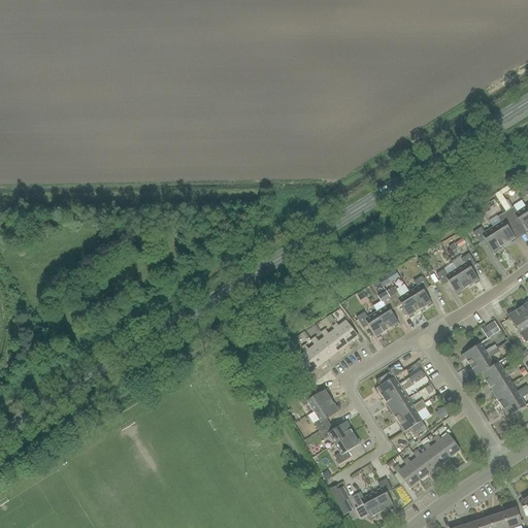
[(500,192),(495,195),(506,212),(512,209),(502,196),(500,192)]
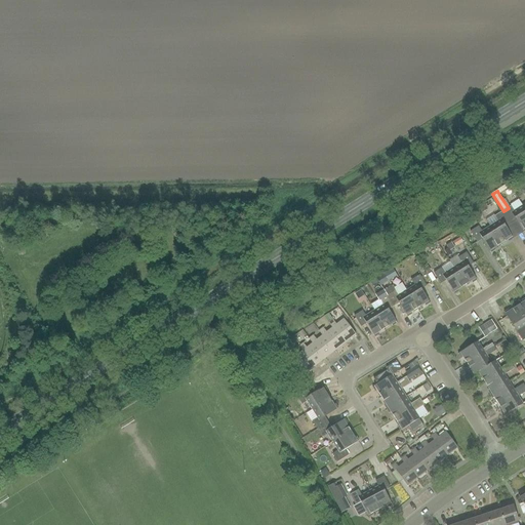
[(524,229),(524,208),(524,206),(516,211),(512,206),(509,208),(503,211),(511,223),(516,219),(523,231),(524,229)]
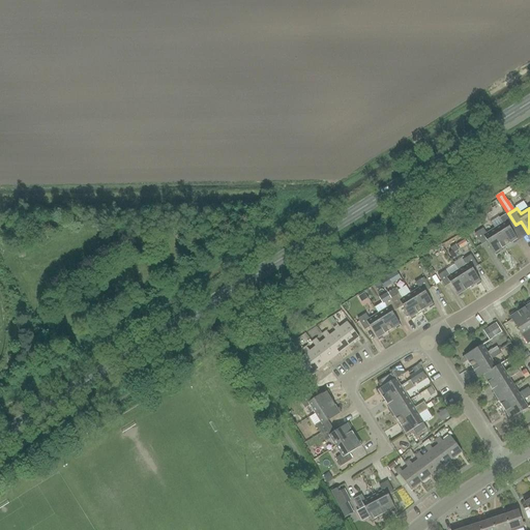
[(510,228),(516,225),(508,213),(500,218),(504,224),(496,229),(506,246),(518,239),(510,228)]
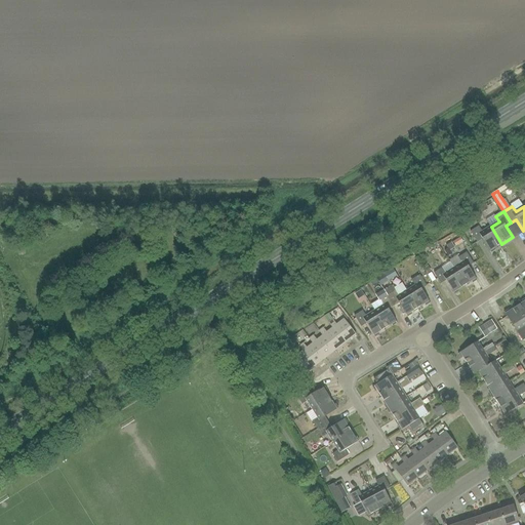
[(501,244),(491,227),(483,232),(480,227),(471,232),(478,243),(483,239),(490,251),(501,244)]
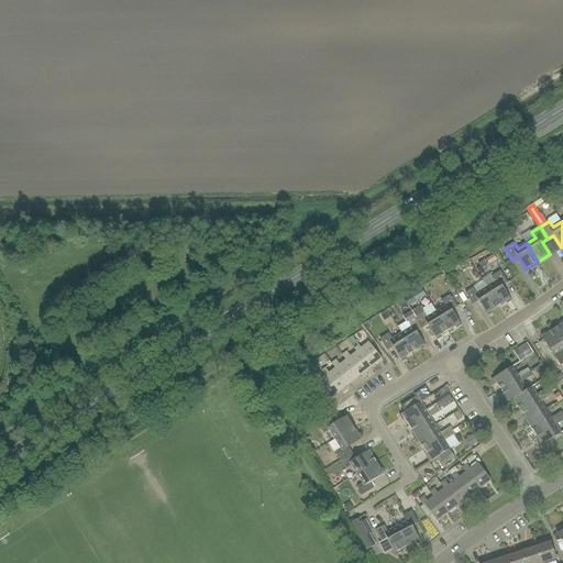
[(497,260),(494,255),(486,261),(489,265),(497,260)]
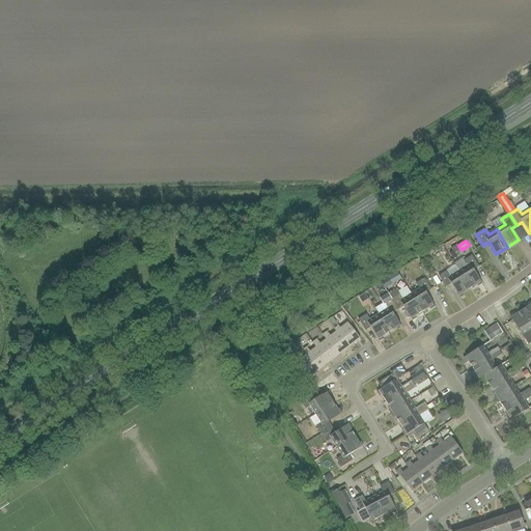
[(468,267),(459,272),(471,289),(481,282),(474,271),(480,267),(473,255),(465,260),(468,267)]
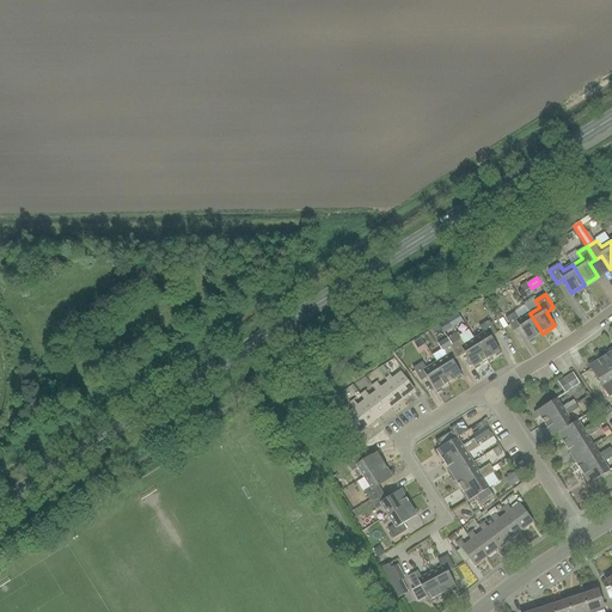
[(516,313),(507,319),(515,332),(521,328),(530,342),(543,334),(530,313),(520,319),(516,313)]
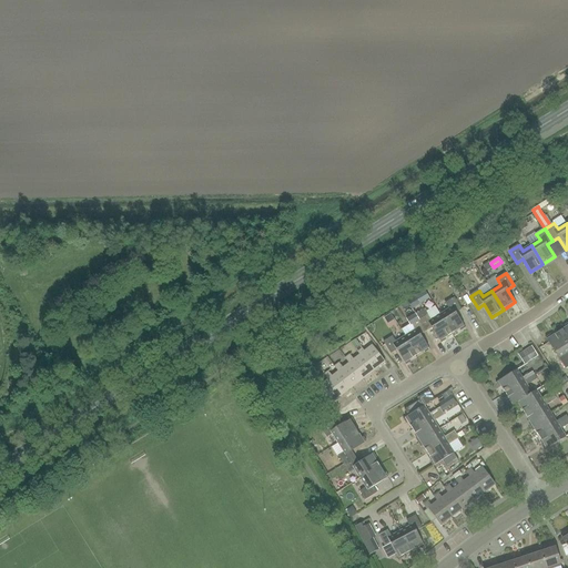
[(413,310),(422,304),(417,296),(408,303),(413,310)]
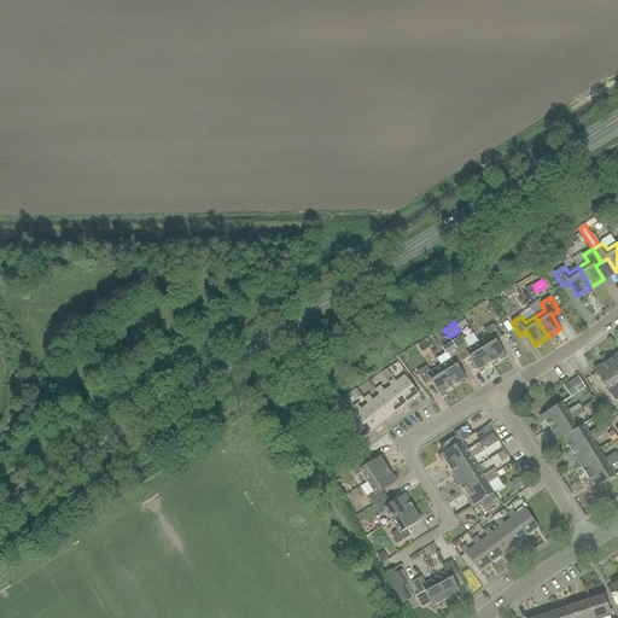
[(493,363),(506,355),(497,342),(503,338),(495,325),(485,331),(489,337),(479,343),(493,363)]
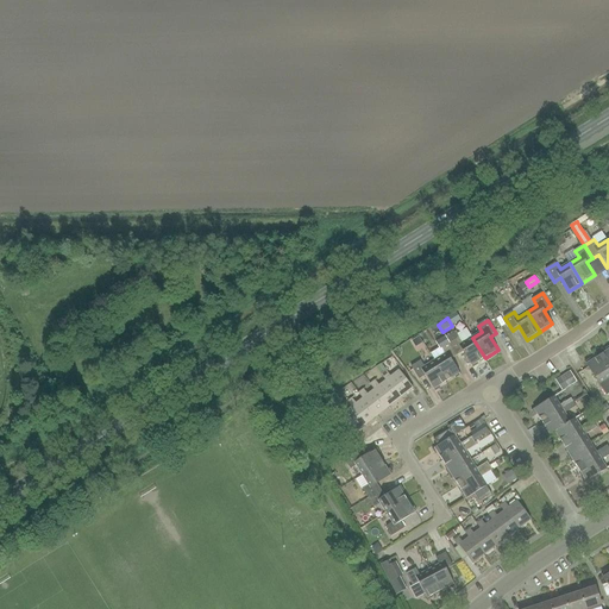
[(485,358),(472,338),(463,344),(456,331),(446,337),(458,356),(464,352),(472,365),(485,358)]
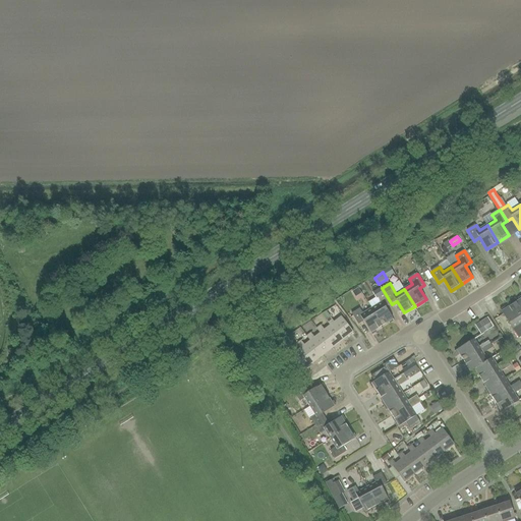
[(381,304),(371,309),(383,326),(394,320),(387,308),(392,304),(385,293),(377,298),(381,304)]
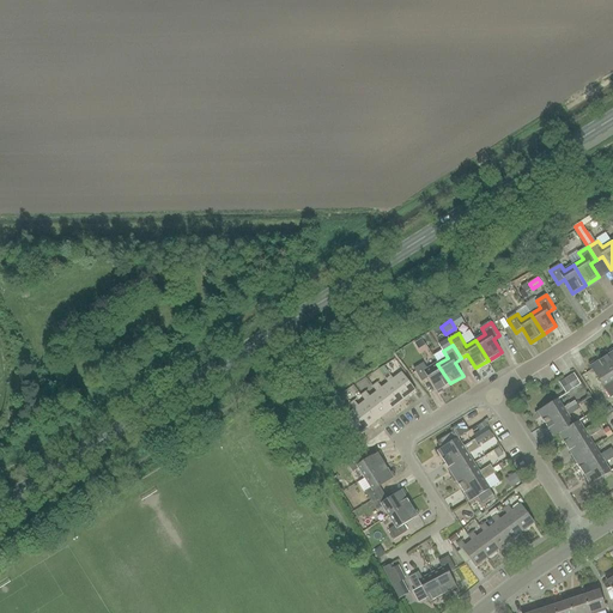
[(612,396),(612,374),(604,359),(590,368),(611,399),(612,396)]
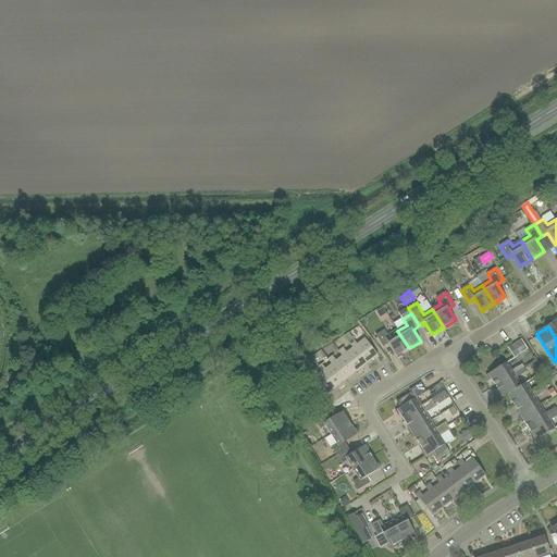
[(385,330),(376,335),(384,347),(390,344),(397,356),(409,348),(397,331),(388,336),(385,330)]
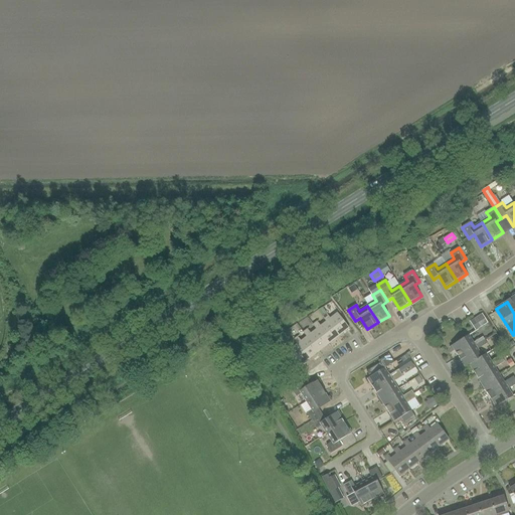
[(328,315),(324,318),(327,322),(328,321),(339,336),(350,328),(339,313),(331,319),(328,315)]
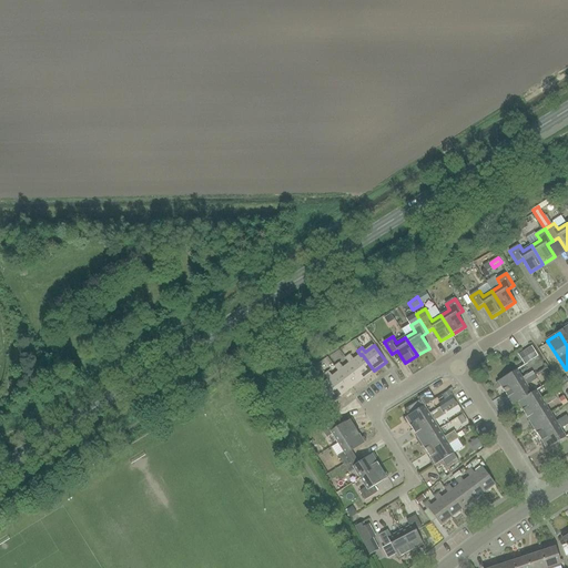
[(524,365),(537,357),(531,347),(518,355),(524,365)]
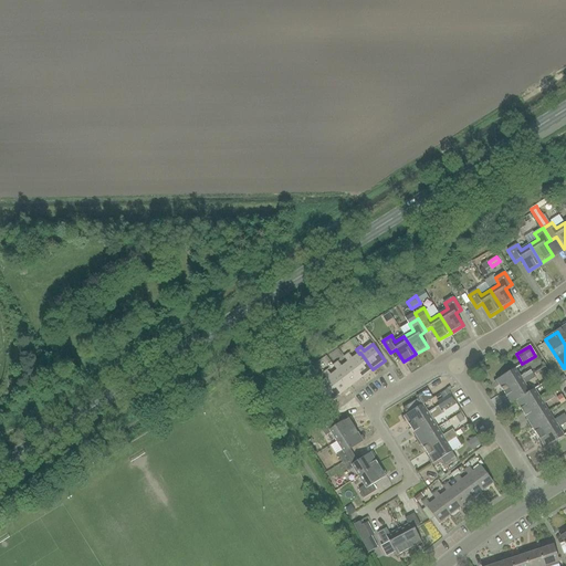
[(349,354),(345,358),(348,363),(349,362),(363,378),(373,369),(360,353),(359,354),(353,359),(349,354)]
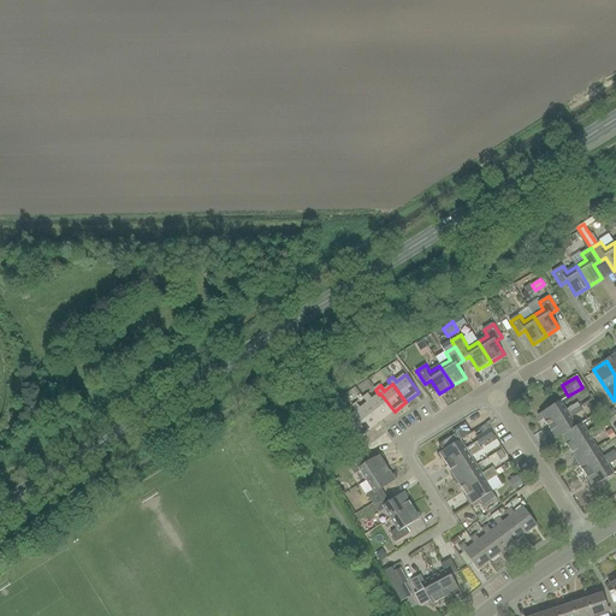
[(368,395),(363,398),(367,403),(369,402),(383,420),(395,412),(380,394),(379,395),(372,400),(368,395)]
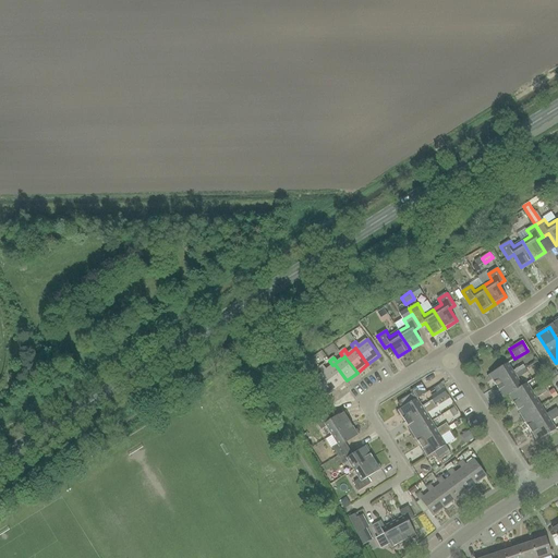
[(323,365),(318,368),(323,374),(324,373),(336,388),(347,380),(335,364),(332,365),(327,371),(323,365)]
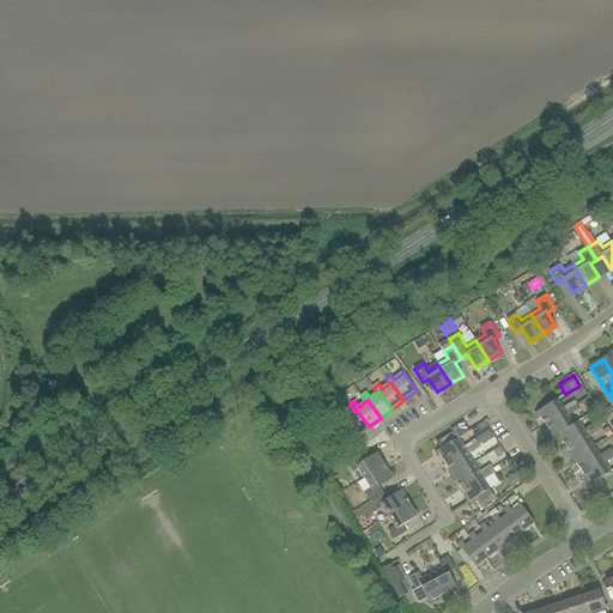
[(559,400),(539,412),(546,425),(577,406),(575,401),(564,408),(559,400)]
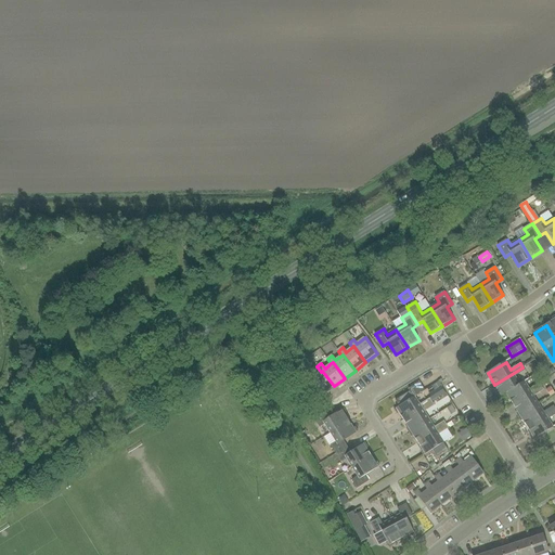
[(523,368),(494,385),(502,397),(506,394),(520,385),(515,377),(526,371),(523,368)]
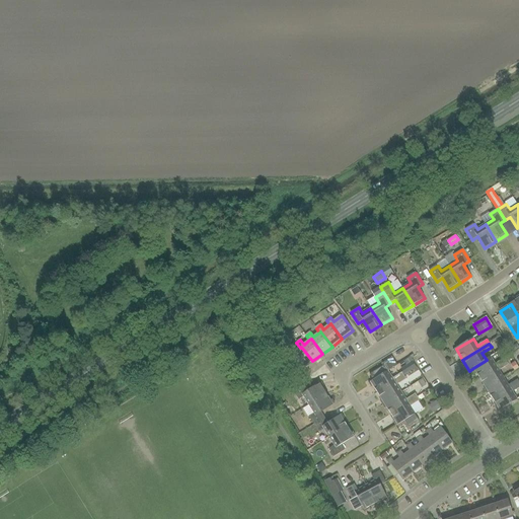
[(291,347),(287,350),(291,355),(292,354),(303,368),(312,361),(301,347),(300,348),(294,352),(291,347)]
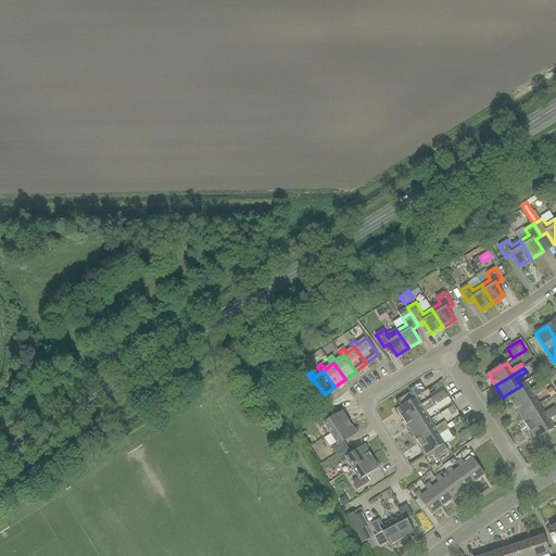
[(521,386),(507,394),(514,405),(543,388),(541,384),(531,390),(526,382),(521,386)]
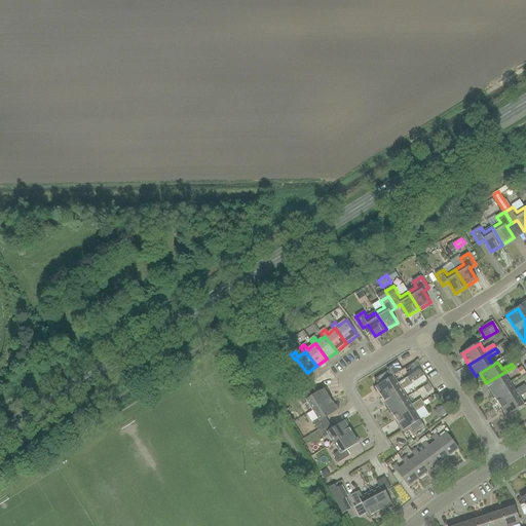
[(514,367),(486,383),(493,395),(511,383),(506,376),(516,370),(514,367)]
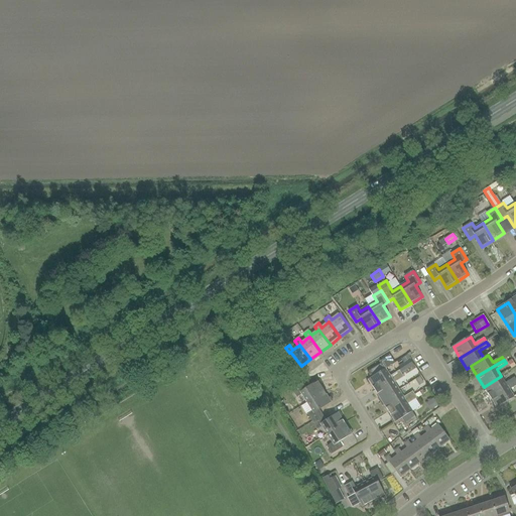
[(376,390),(402,374),(400,370),(391,376),(386,369),(382,364),(368,373),(372,378),(369,380),(376,390)]
